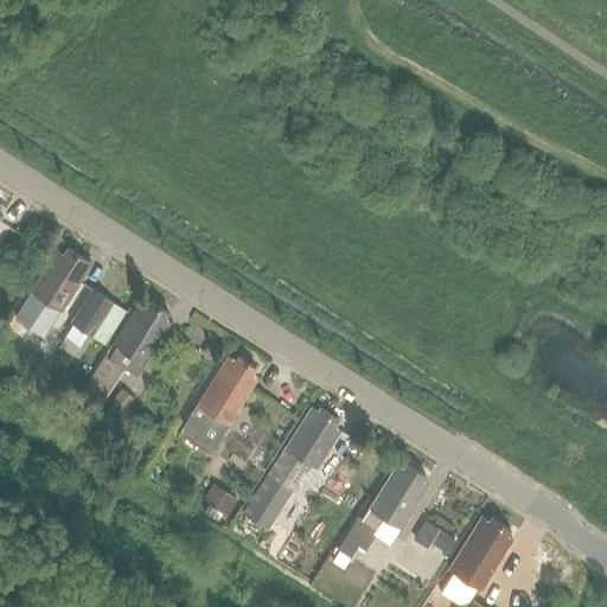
[(87,261),(69,249),(64,255),(58,251),(8,328),(38,347),(88,270),(82,267),(87,261)]
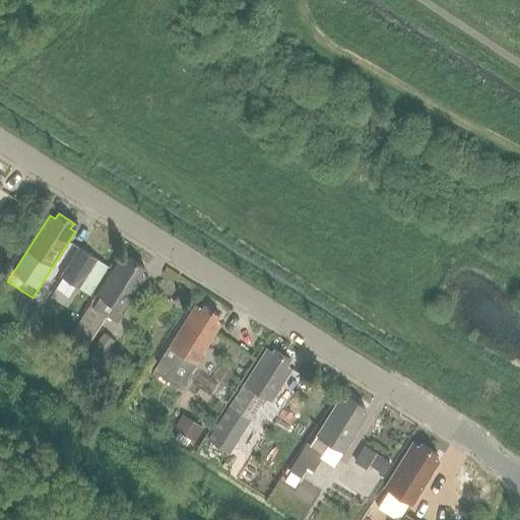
[(76,256),(68,267),(62,276),(78,287),(98,260),(81,249),(76,256)]
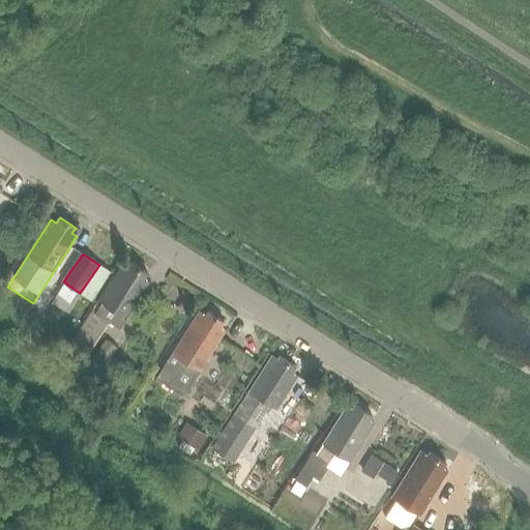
[(123,264),(99,301),(125,319),(149,282),(144,277),(147,272),(131,262),(128,267),(123,264)]
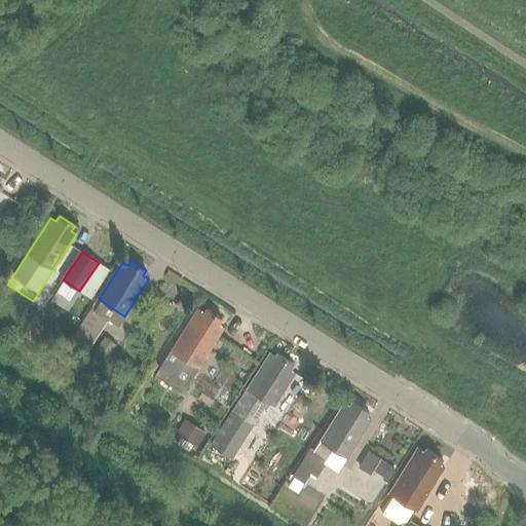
[(99,263),(79,291),(91,300),(111,271),(99,263)]
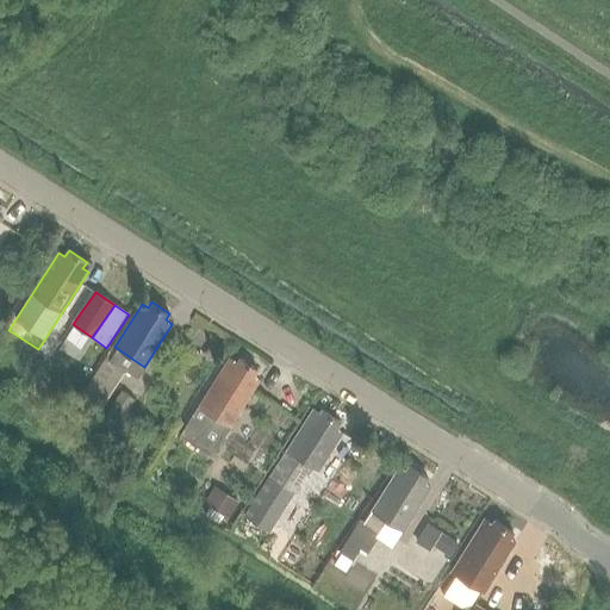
[(212,455),(230,427),(260,380),(254,377),(257,371),(241,359),(237,363),(230,359),(181,436),(212,455)]
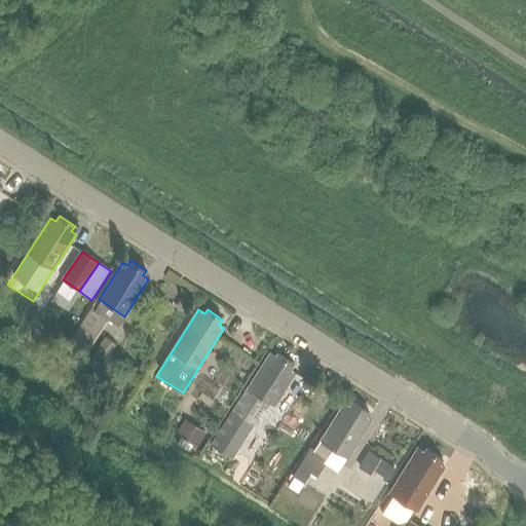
[(87,350),(107,322),(90,310),(71,340),(87,350)]
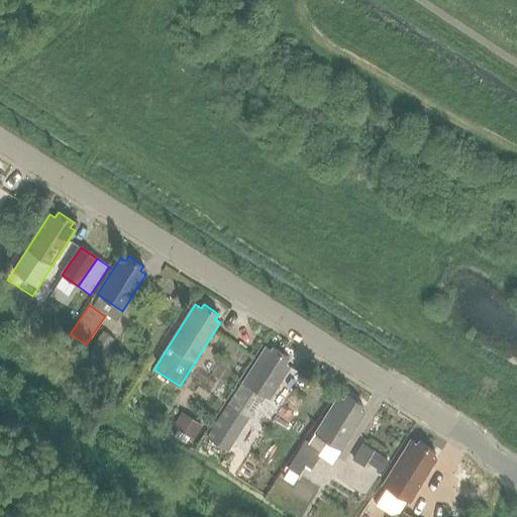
[(98,364),(114,339),(103,331),(87,356),(72,346),(66,355),(90,372),(96,363),(98,364)]
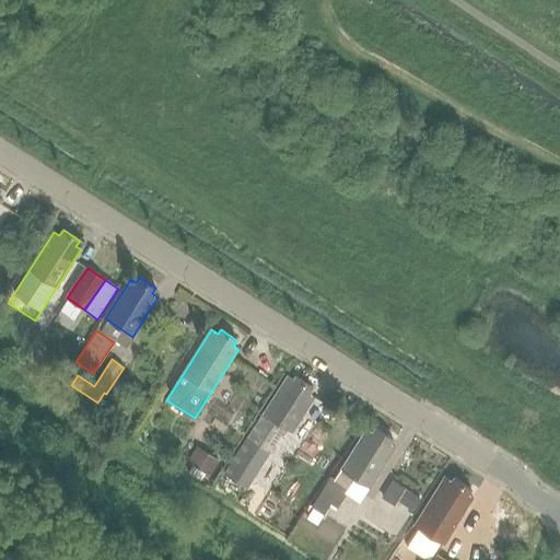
[(289,377),(265,415),(286,429),(291,433),(314,397),(308,394),(313,388),(296,377),(294,381),(289,377)]
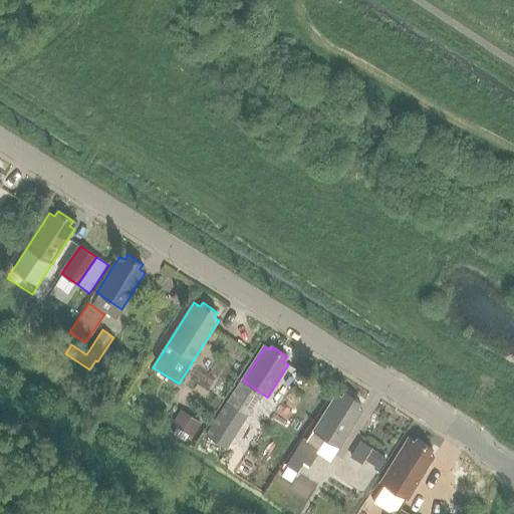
[(119,375),(108,377),(110,389),(121,387),(119,375)]
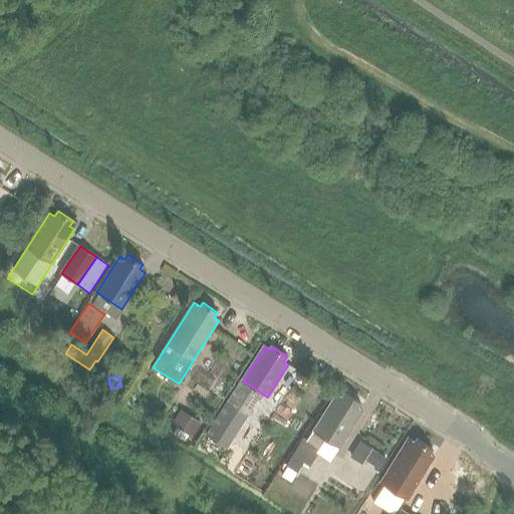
[(241,380),(227,401),(249,415),(262,394),(243,380),(241,380)]
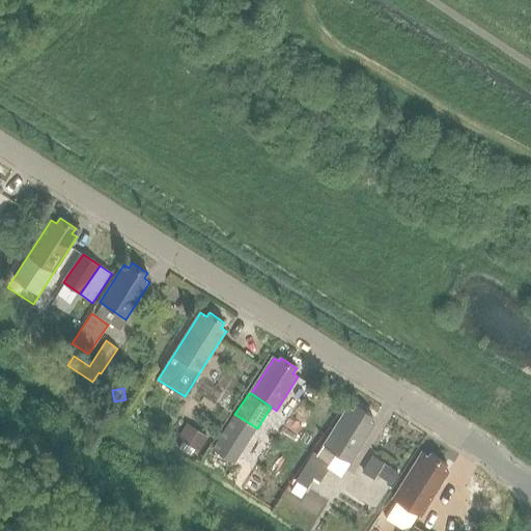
[(313,452),(302,471),(313,478),(319,482),(328,469),(326,468),(336,452),(351,462),(373,424),(369,421),(372,416),(356,406),(353,411),(347,408),(317,455),(313,452)]
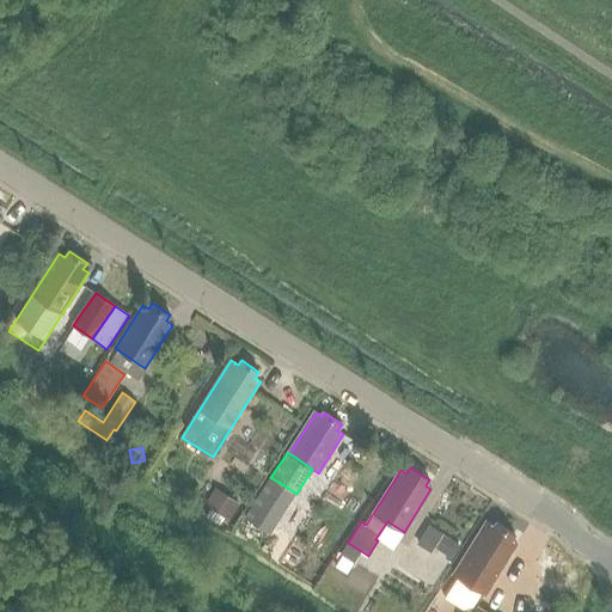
[(270,477),(245,518),(270,534),(297,494),(270,477)]
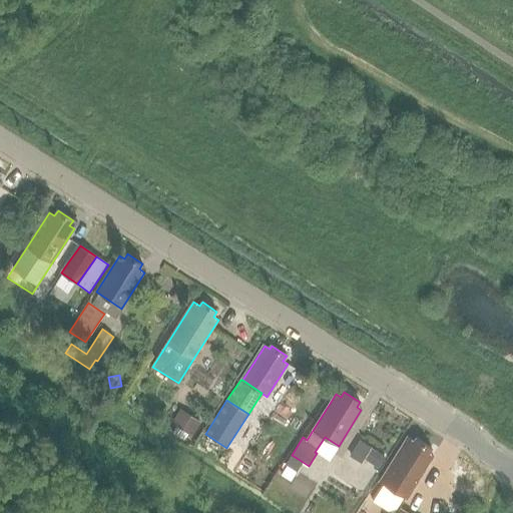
[(199,423),(180,410),(171,425),(189,437),(199,423)]
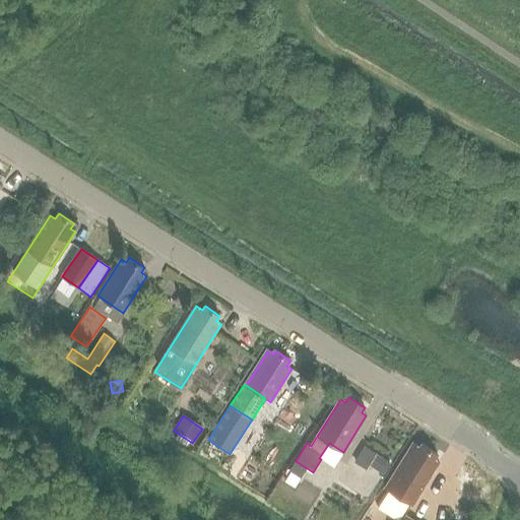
[(226,470),(241,477),(257,445),(243,438),(226,470)]
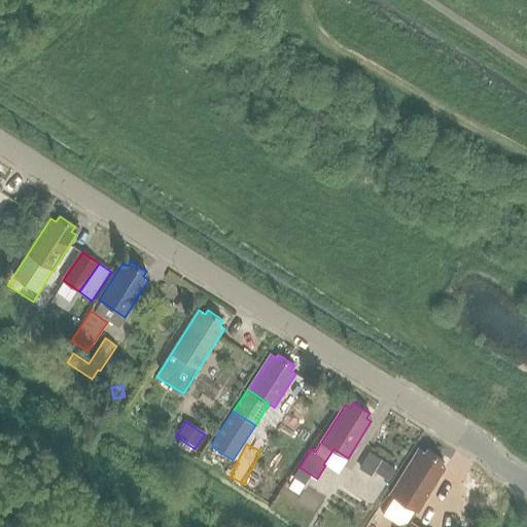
[(390,494),(390,495),(396,499),(417,513),(445,468),(440,465),(443,460),(426,449),(424,453),(419,450),(390,494)]
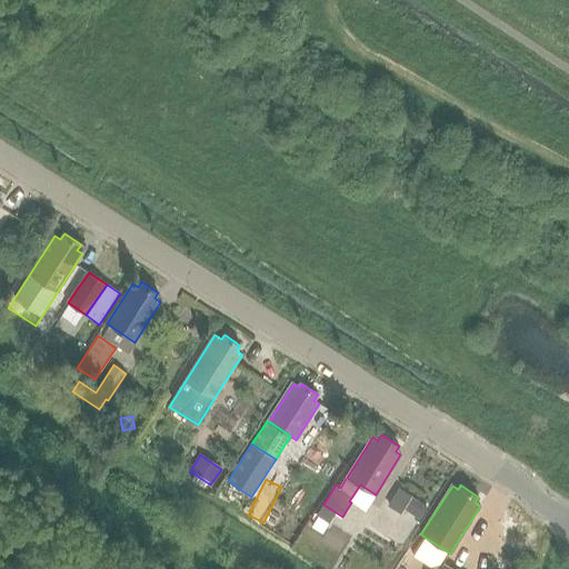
[(400,489),(389,507),(401,515),(405,510),(412,499),(413,497),(400,489)]
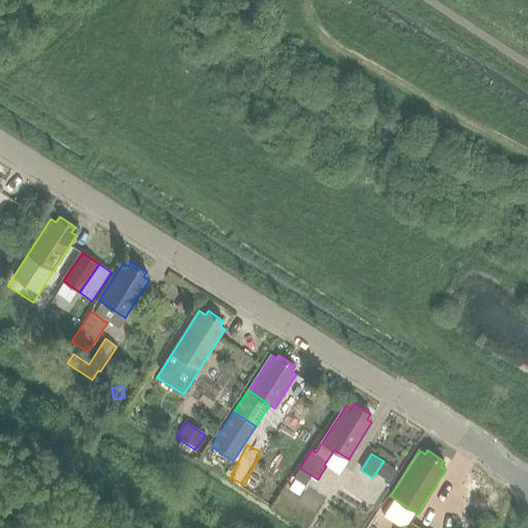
[(395,470),(383,463),(375,473),(388,482),(395,470)]
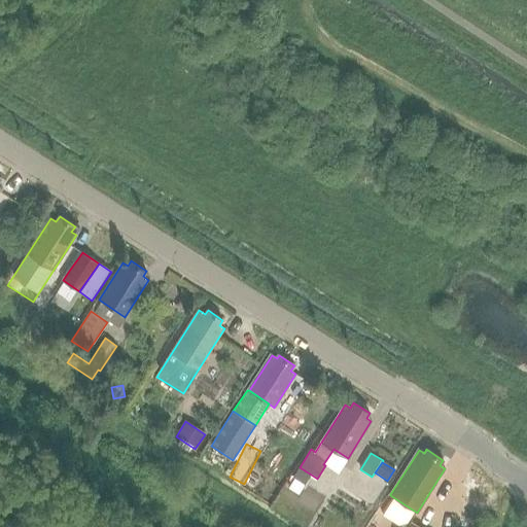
[(295,479),(303,484),(304,484),(311,475),(300,467),(292,477),(295,479)]
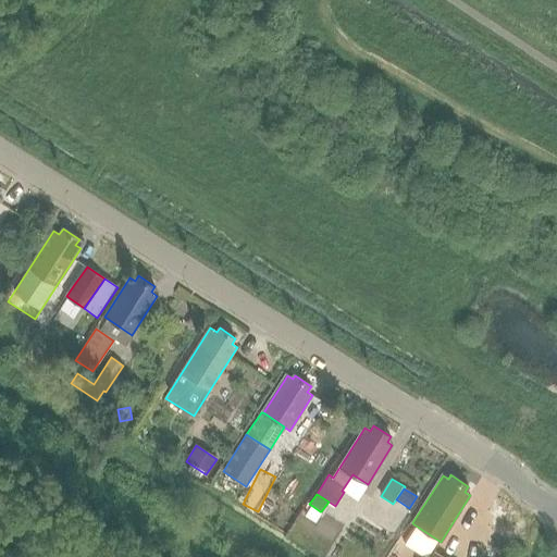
[(314,520),(320,511),(312,506),(307,515),(314,520)]
